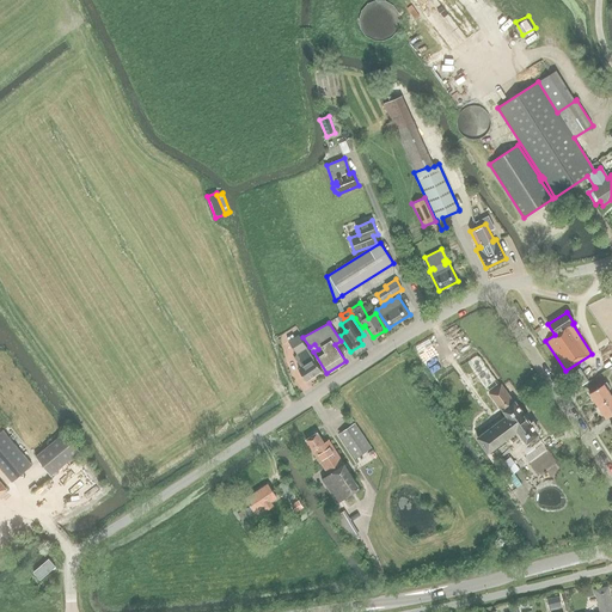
[(298,353),(306,347),(299,336),(291,341),(298,353)]
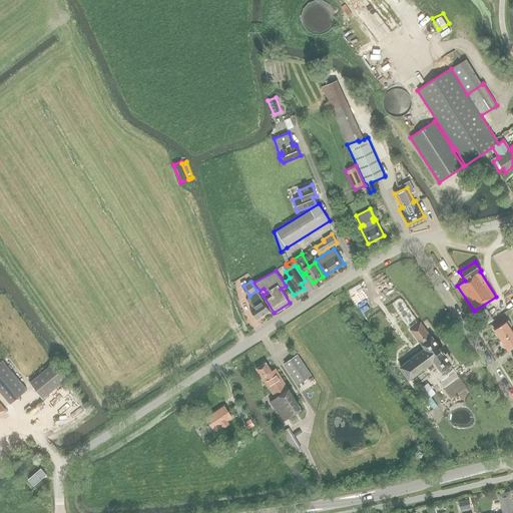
[(250,310),(257,321),(270,312),(264,302),(257,291),(249,296),(247,300),(253,308),(250,310)]
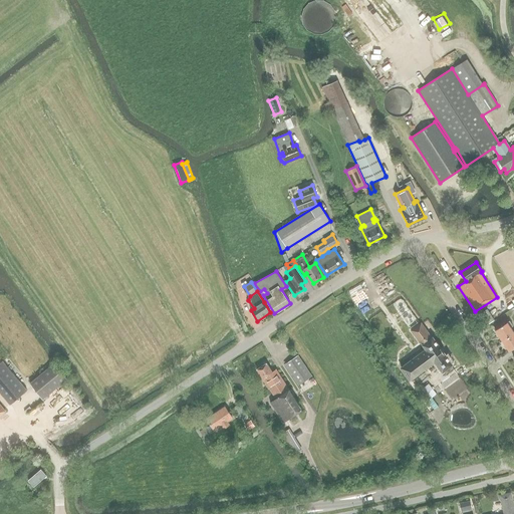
[(475,316),(483,328),(494,320),(487,308),(475,316)]
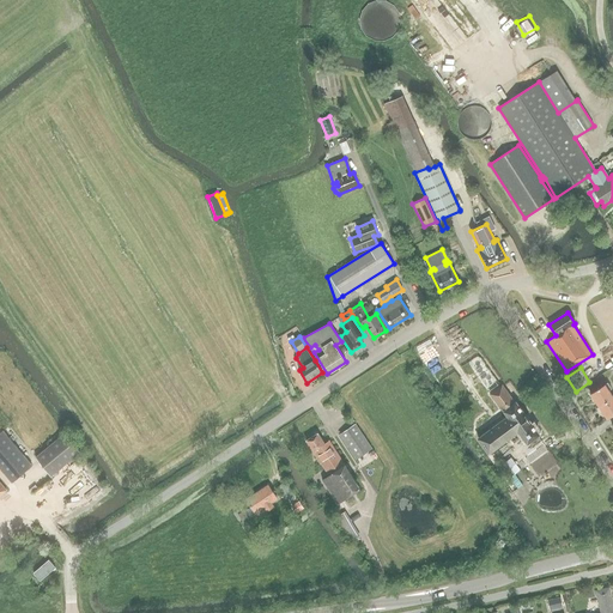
[(599,406),(612,398),(608,390),(611,389),(607,383),(599,388),(596,389),(598,389),(590,394),(599,406)]
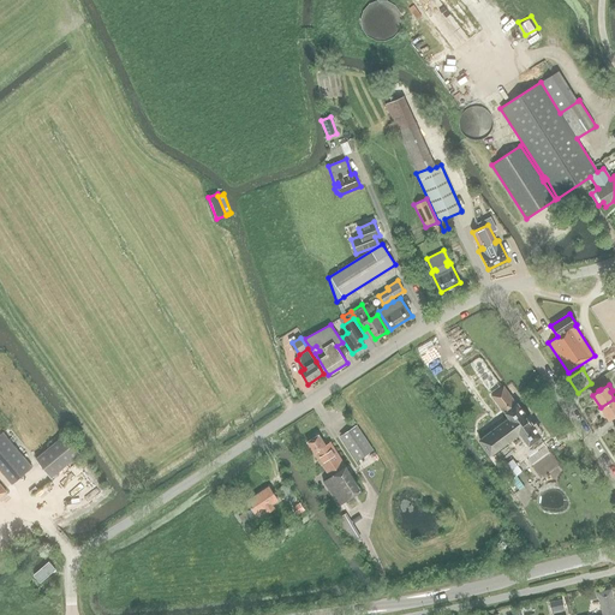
[(517,404),(503,387),(491,395),(502,411),(503,410),(509,418),(479,440),(491,454),(520,433),(526,441),(529,445),(541,436),(517,404)]
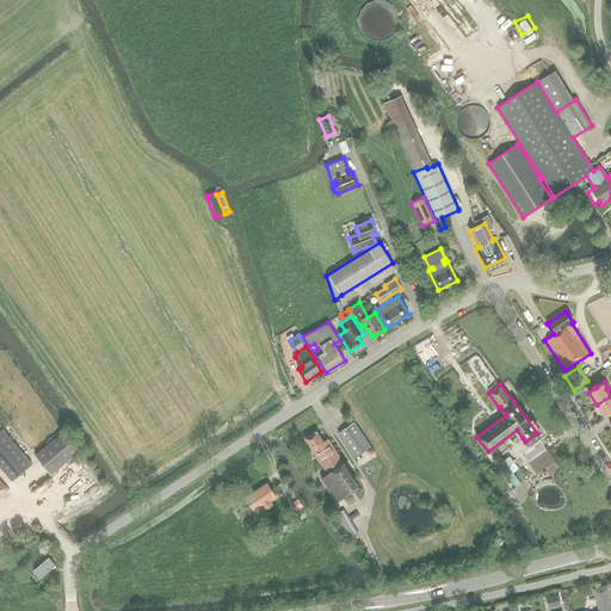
[(610,396),(597,405),(605,418),(610,413),(610,396)]
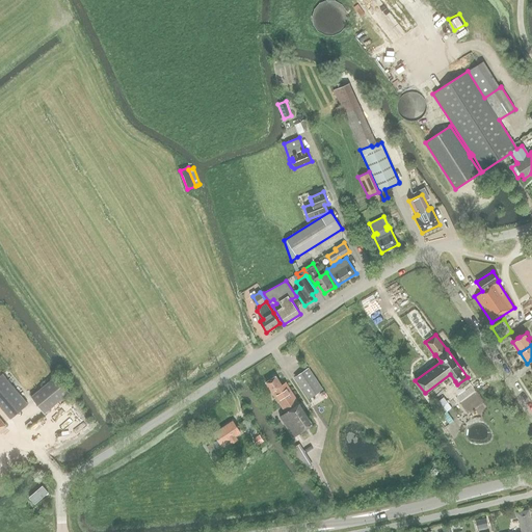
[(309,399),(318,392),(323,390),(309,368),(294,377),(309,399)]
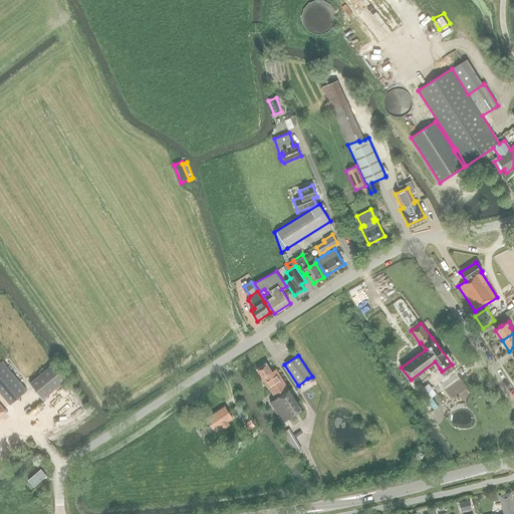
[(2,361),(0,362),(0,393),(10,406),(27,391),(2,361)]
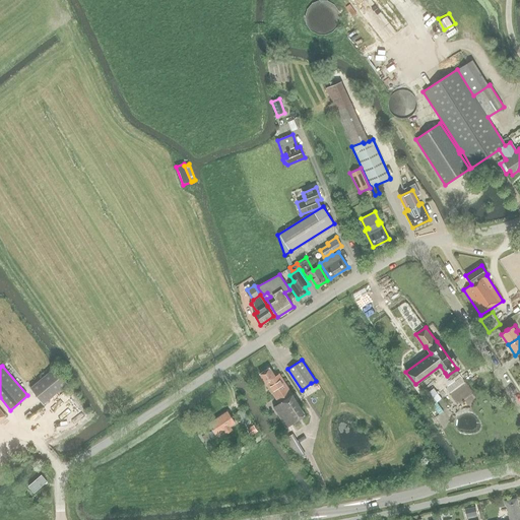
[(43,404),(68,384),(55,368),(29,388),(43,404)]
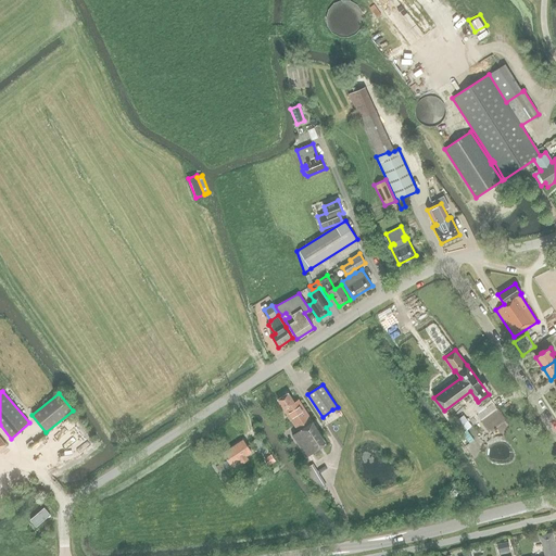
[(294,403),(288,393),(278,400),(295,427),(295,426),(299,430),(292,436),(306,457),(327,443),(299,401),(294,403)]
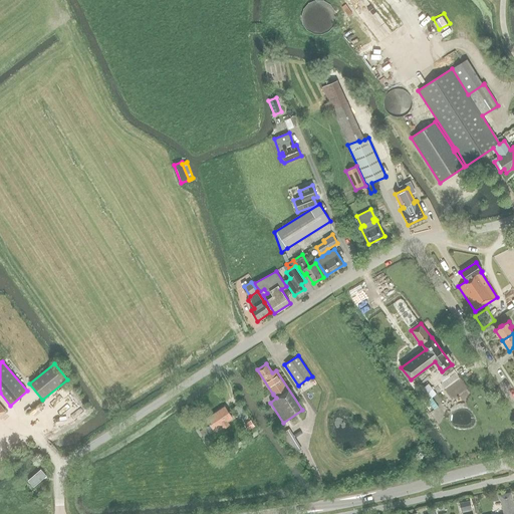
[(422,399),(425,402),(431,397),(424,387),(417,392),(422,399)]
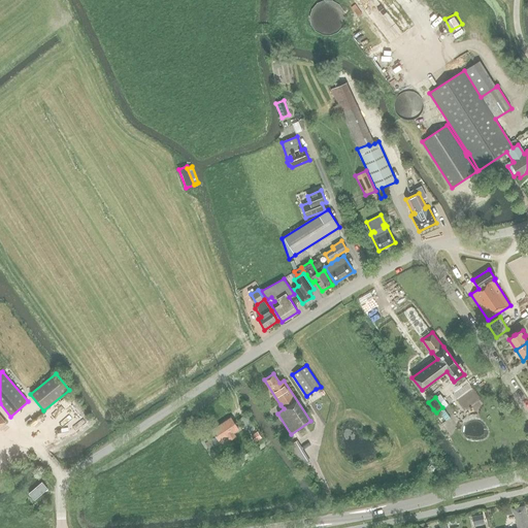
[(246,430),(253,425),(246,415),(239,420),(246,430)]
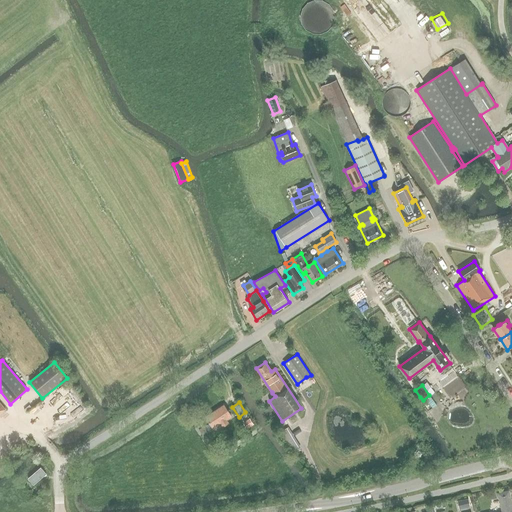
[(223,427),(228,423),(226,420),(231,416),(224,405),(206,417),(213,428),(221,423),(223,427)]
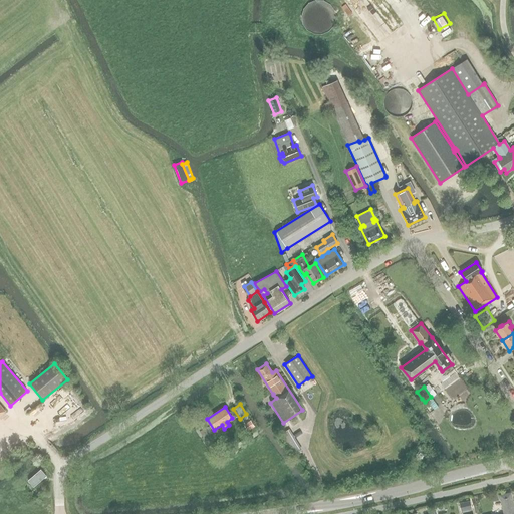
[(255,427),(250,420),(244,425),(248,431),(255,427)]
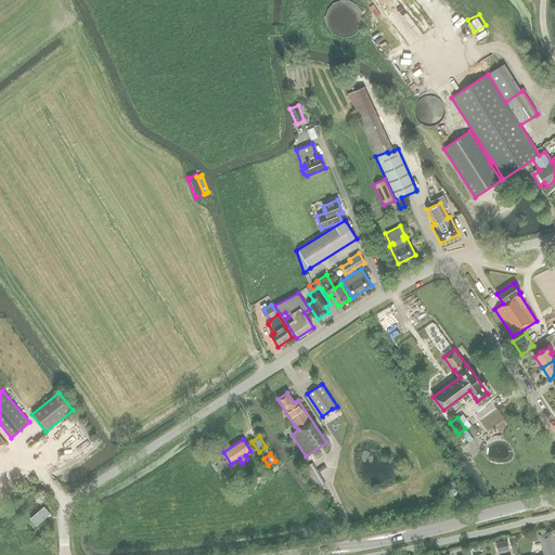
[(315,491),(326,486),(312,463),(302,468),(315,491)]
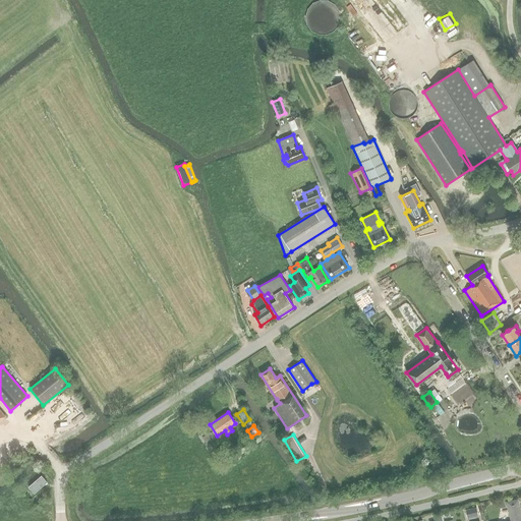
[(34,494),(47,482),(42,475),(29,486),(34,494)]
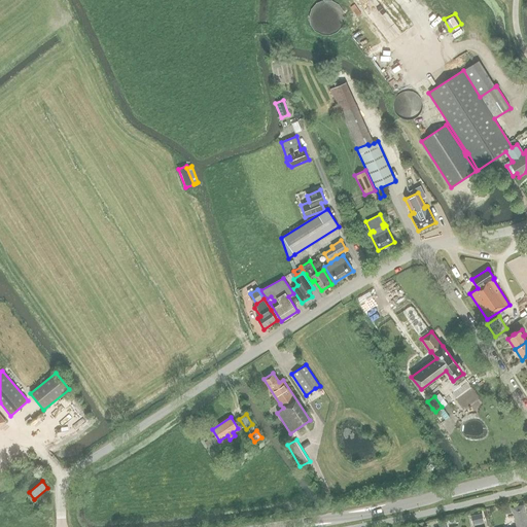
[(526,526),(526,522),(523,505),(513,507),(516,526),(513,526),(526,526)]
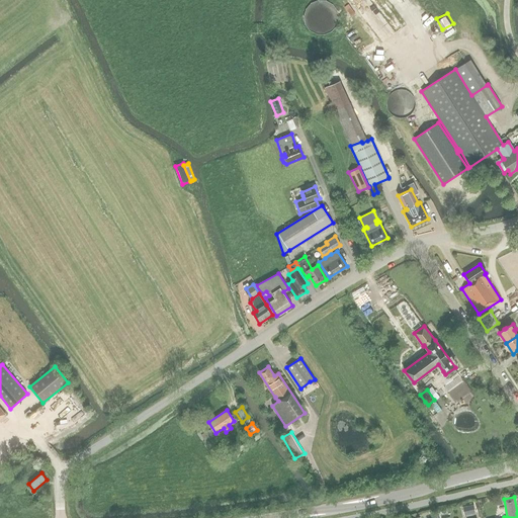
[(476,513),(473,505),(462,507),(464,516),(476,513)]
